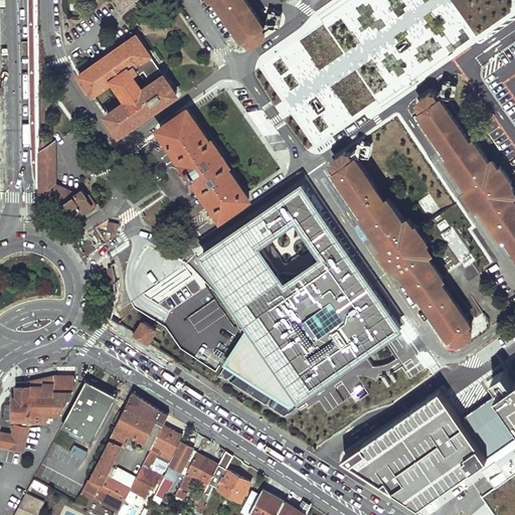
[(218,0),(243,36),(244,34),(248,40),(254,40),(263,35),(265,28),(262,24),(262,23),(245,0),(218,0)]
